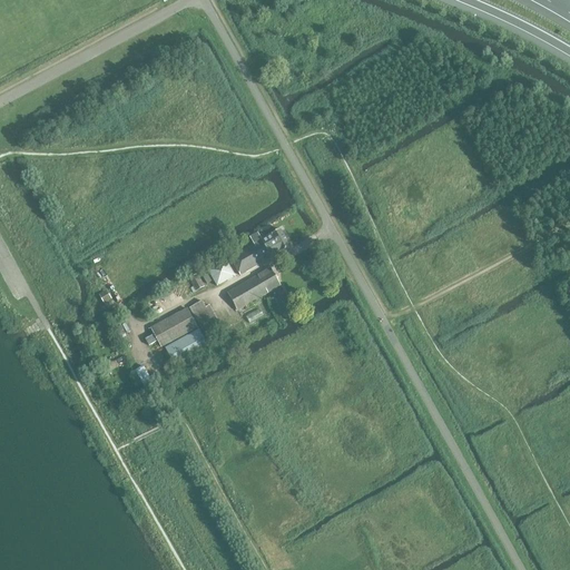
[(291,247),(281,231),(262,241),(256,231),(249,234),(255,244),(229,257),(239,276),(291,247)]
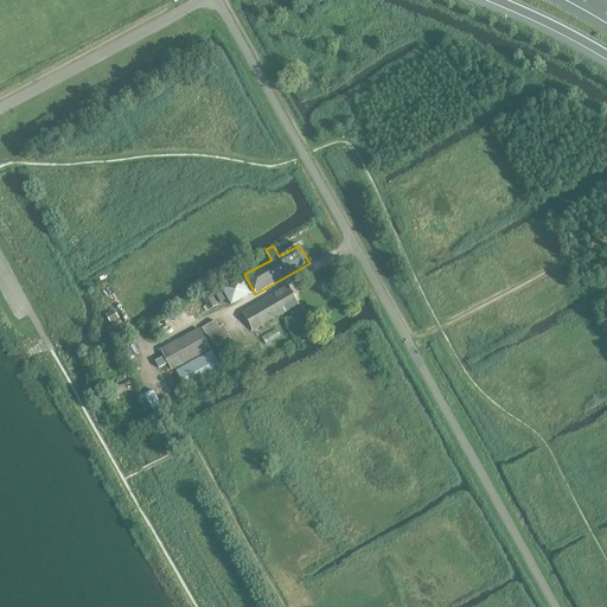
[(221,288),(231,306),(251,295),(241,278),(221,288)]
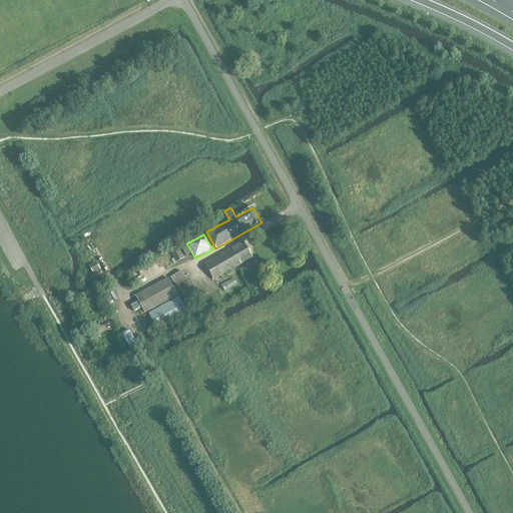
[(243,241),(204,265),(213,280),(252,258),(243,241)]
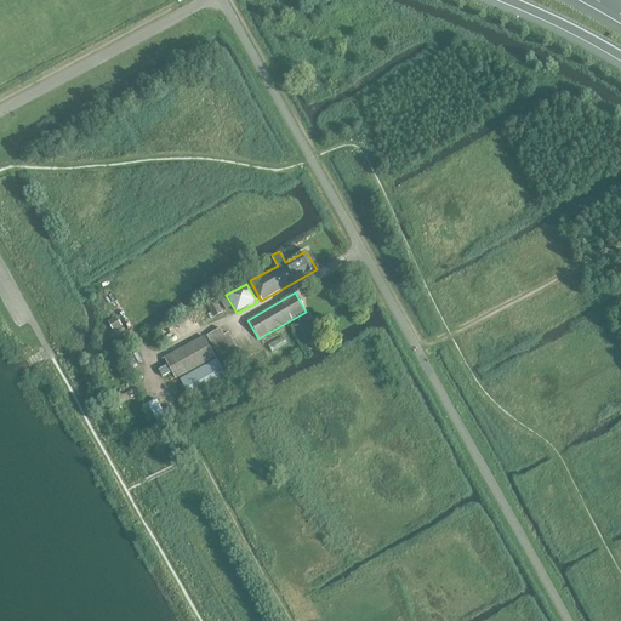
[(206,303),(214,318),(223,313),(216,300),(206,303)]
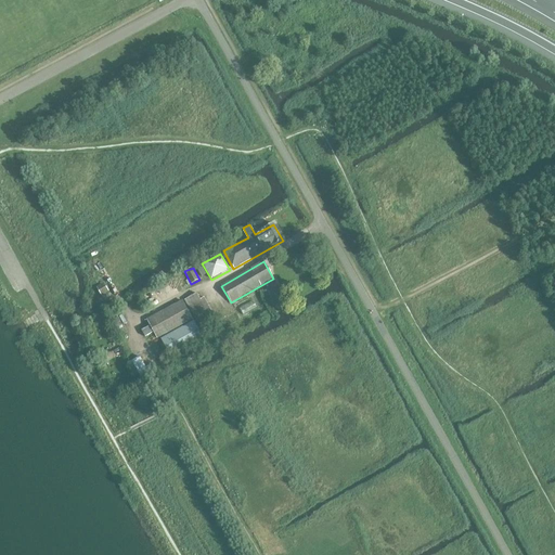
[(104,283),(95,288),(100,296),(108,292),(104,283)]
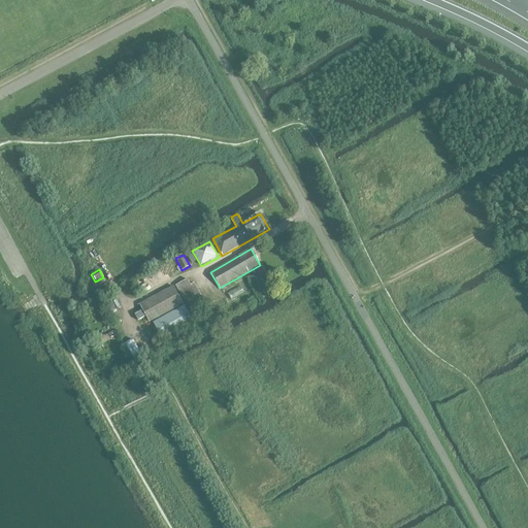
[(184,304),(186,307),(202,298),(194,283),(191,285),(187,278),(173,287),(183,303),(184,305),(184,304)]
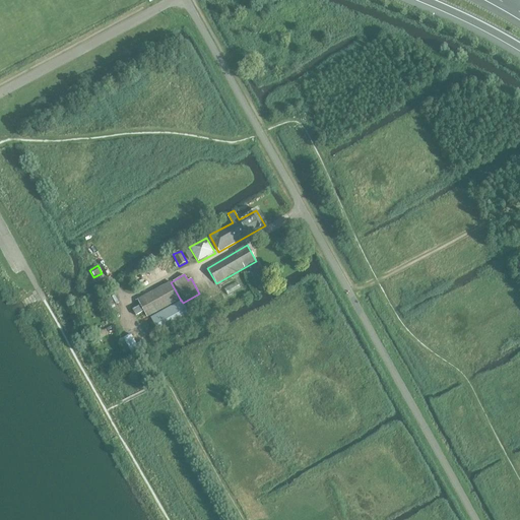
[(180,299),(171,282),(171,281),(137,300),(140,305),(132,310),(136,316),(144,312),(147,317),(180,299)]
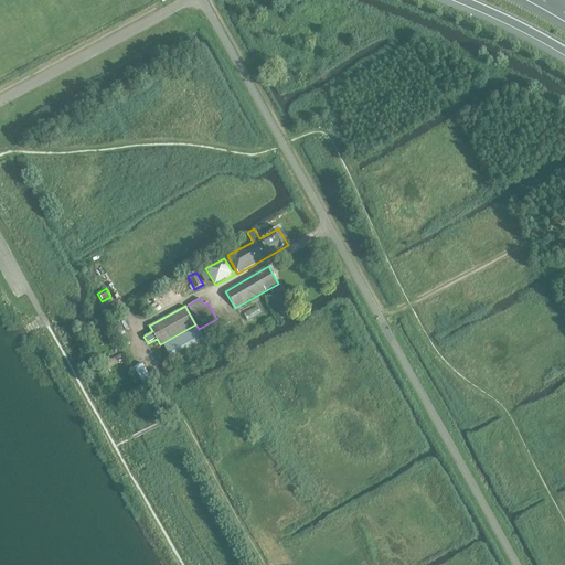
[(120,323),(113,327),(119,342),(127,339),(120,323)]
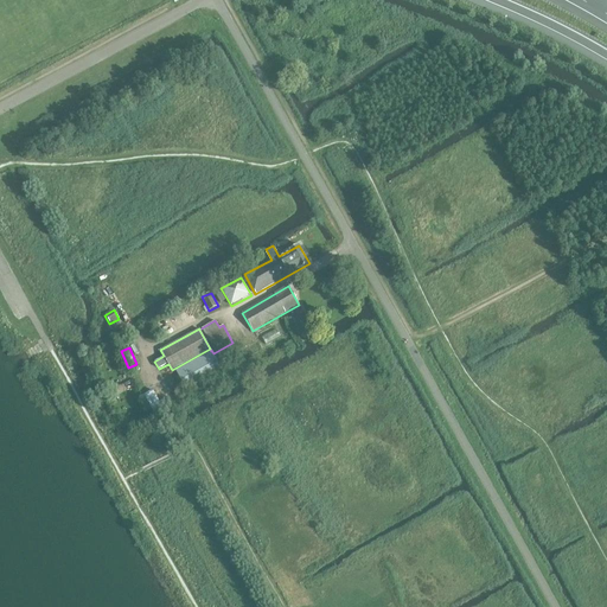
[(211,350),(211,351),(176,370),(186,390),(222,370),(213,353),(211,350)]
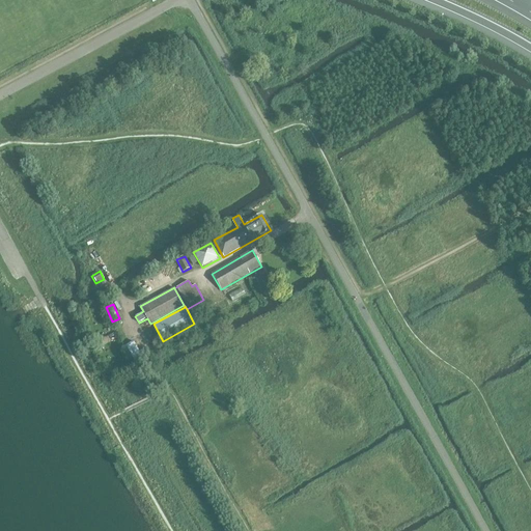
[(134,342),(127,346),(135,363),(142,359),(134,342)]
